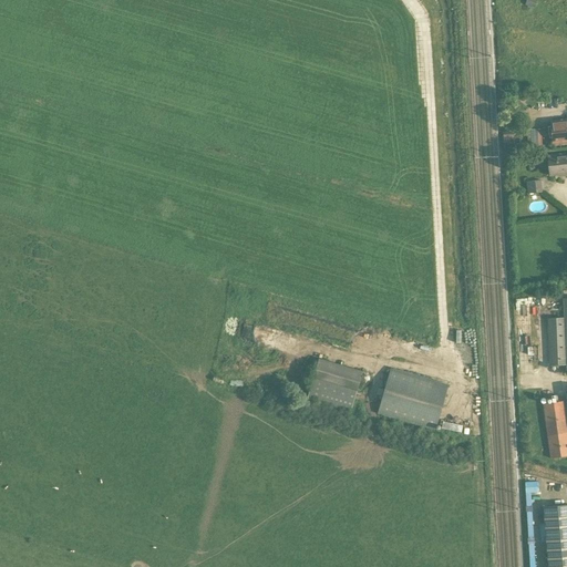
[(566,120),(549,122),(553,144),(566,142),(566,120)]
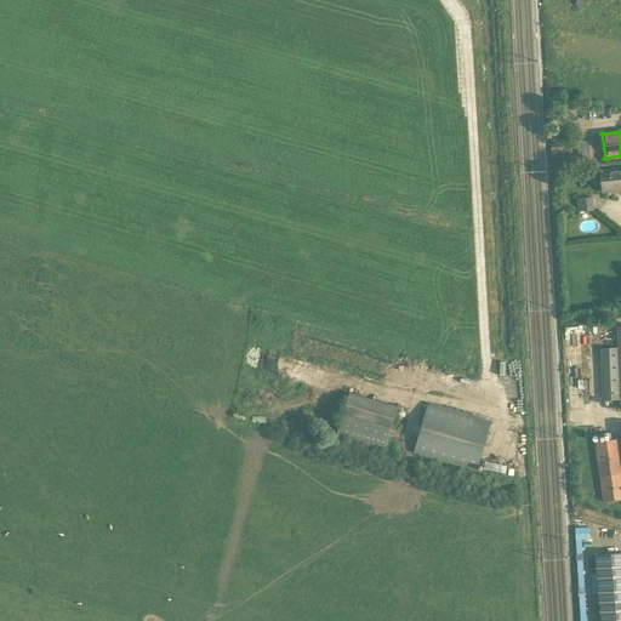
[(592,141),(570,142),(570,163),(593,161),(592,141)]
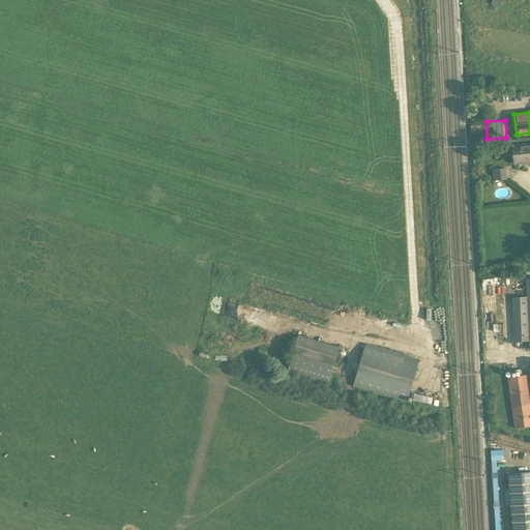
[(529,165),(529,163),(529,160),(529,159),(529,145),(528,146),(528,144),(511,145),(510,144),(508,144),(506,144),(505,146),(503,148),(502,150),(502,152),(503,154),(504,155),(506,157),(507,157),(509,158),(510,158),(512,157),(512,165),(523,164),(524,166),(529,165)]
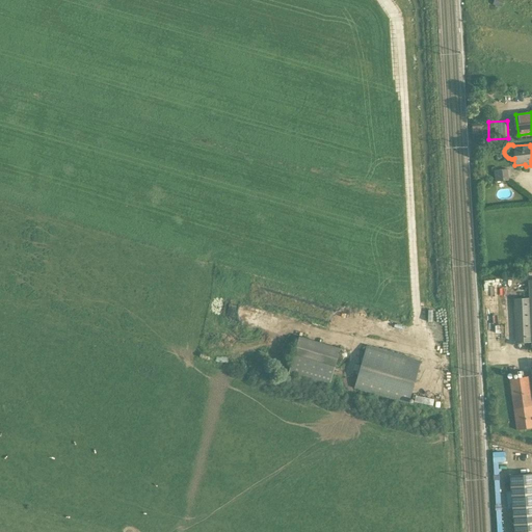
[(495,182),(509,180),(507,169),(494,170),(495,182)]
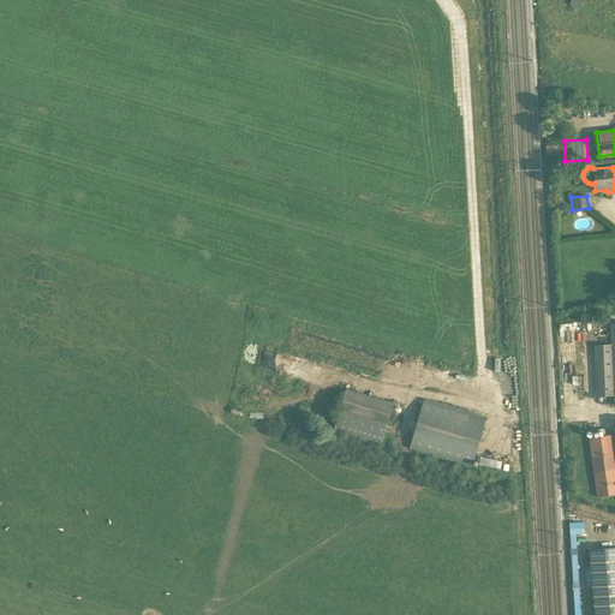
[(560,323),(560,365),(578,364),(578,323),(560,323)]
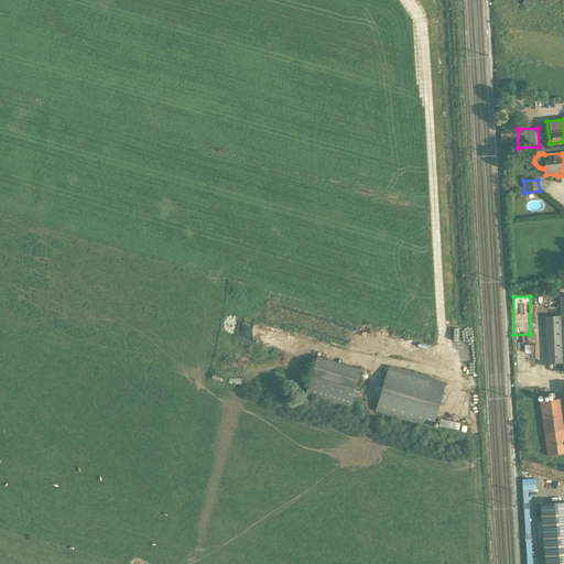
[(563,296),(560,297),(561,316),(544,316),(546,362),(563,362),(563,371),(563,370),(563,296)]
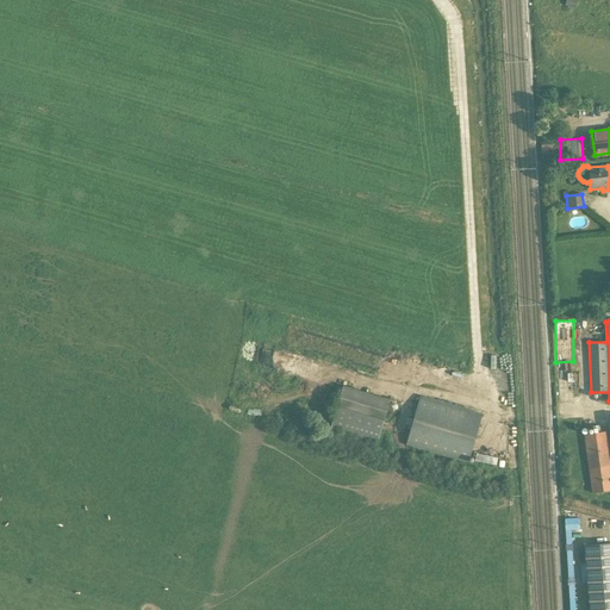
[(390,399),(343,386),(331,429),(378,443),(390,399)]
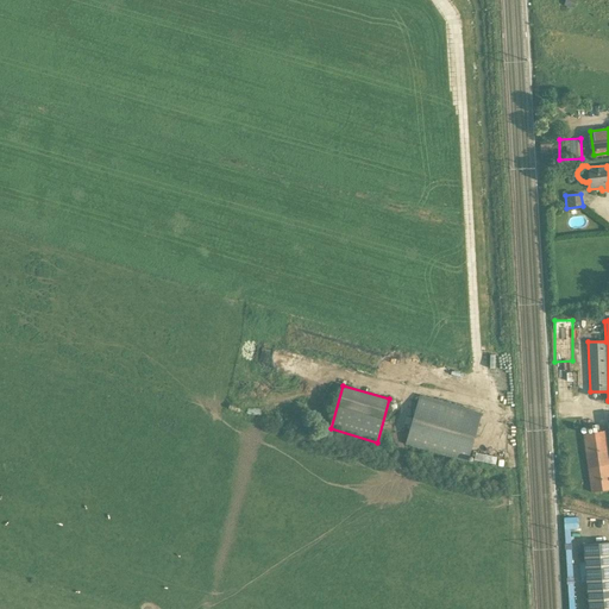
[(466,460),(481,414),(420,396),(406,443),(466,460)]
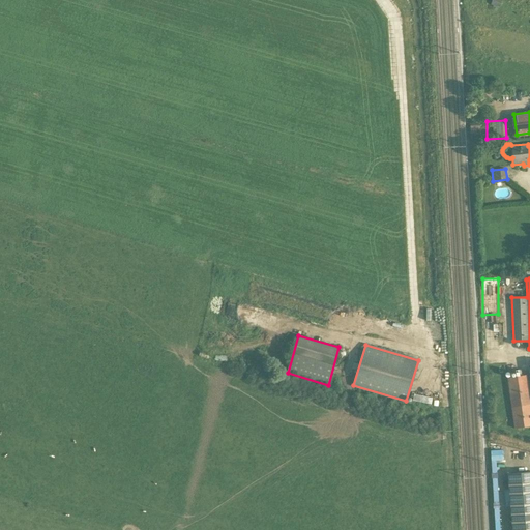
[(529,398),(526,375),(507,378),(514,429),(529,425),(529,398)]
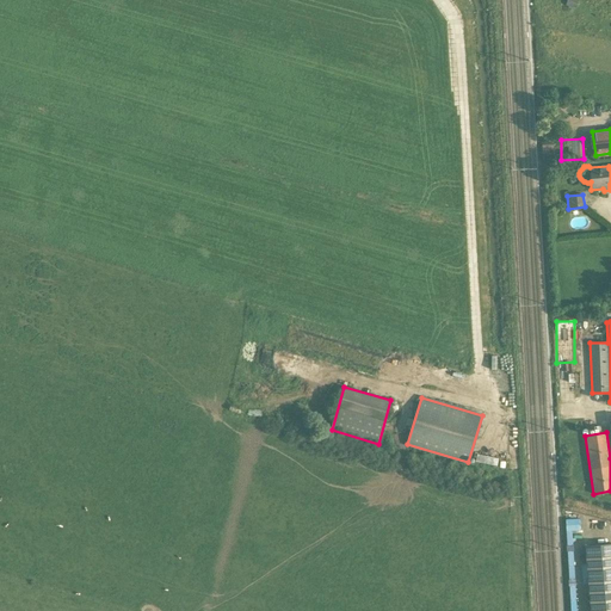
[(568,530),(582,530),(581,518),(567,518),(568,530)]
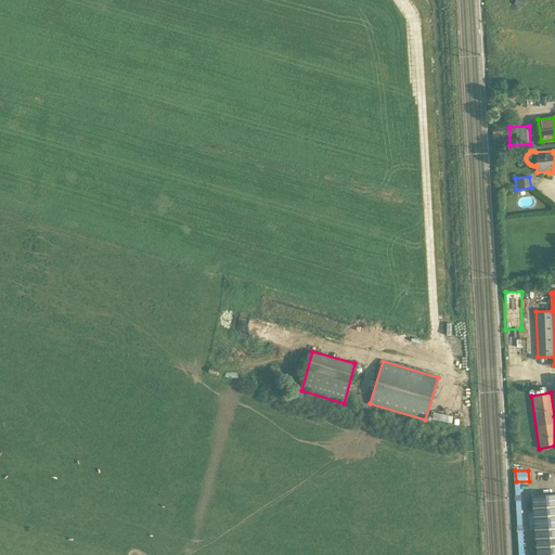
[(554,554),(554,493),(532,495),(537,554),(554,554)]
